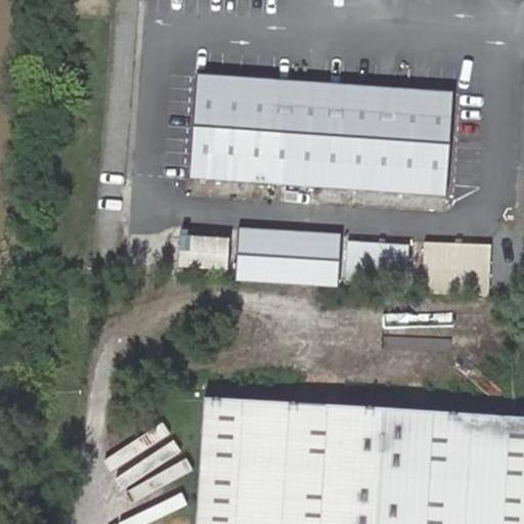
[(452,92),(194,76),(188,180),(446,195),(452,92)]
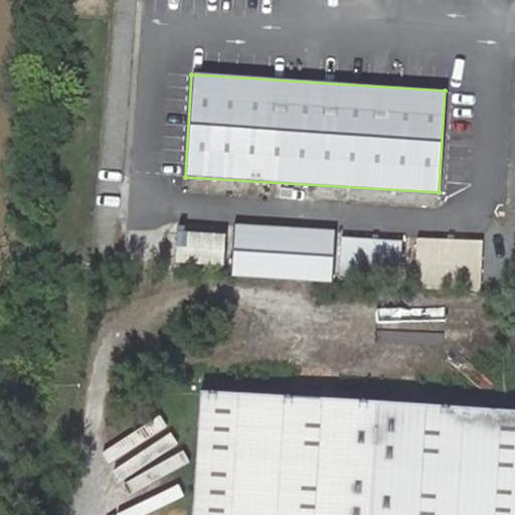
[(332,282),(335,230),(233,224),(230,275),(332,282)]
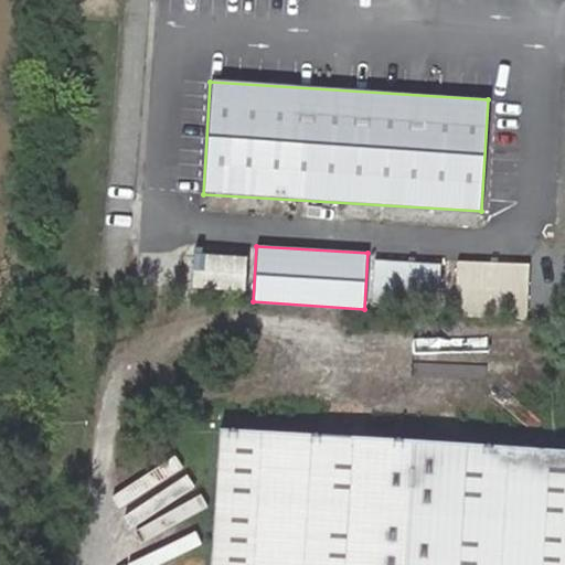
[(244,292),(246,259),(193,255),(191,289),(244,292)]
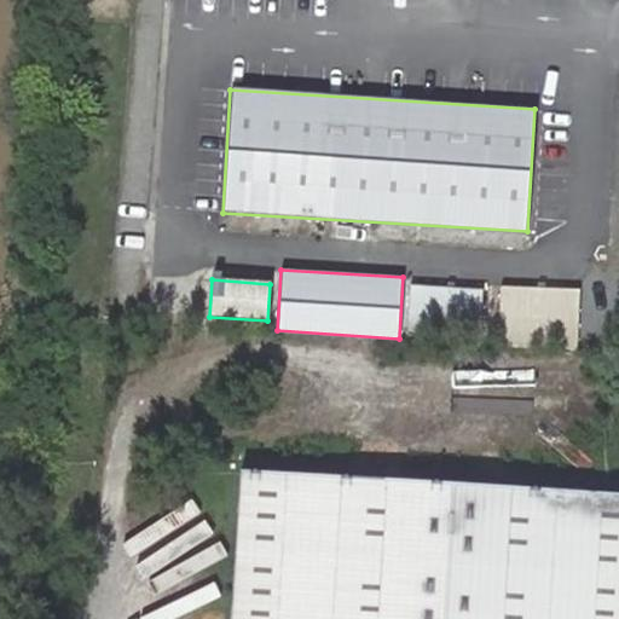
[(482,289),(410,284),(408,329),(480,333),(482,289)]
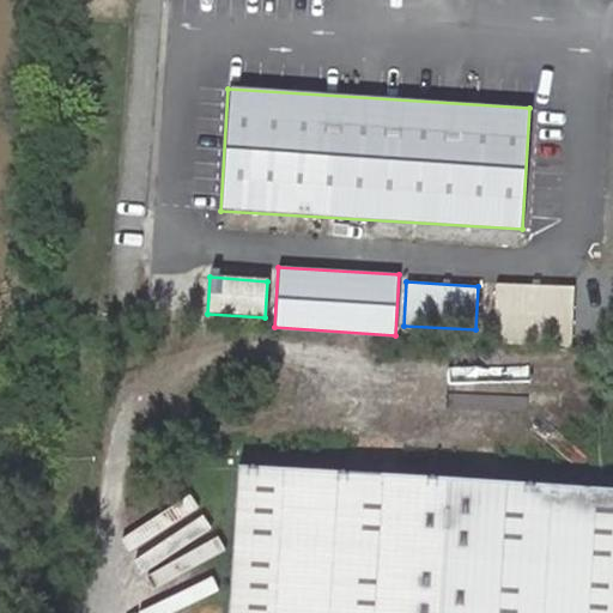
[(577,286),(497,281),(493,340),(574,346),(577,286)]
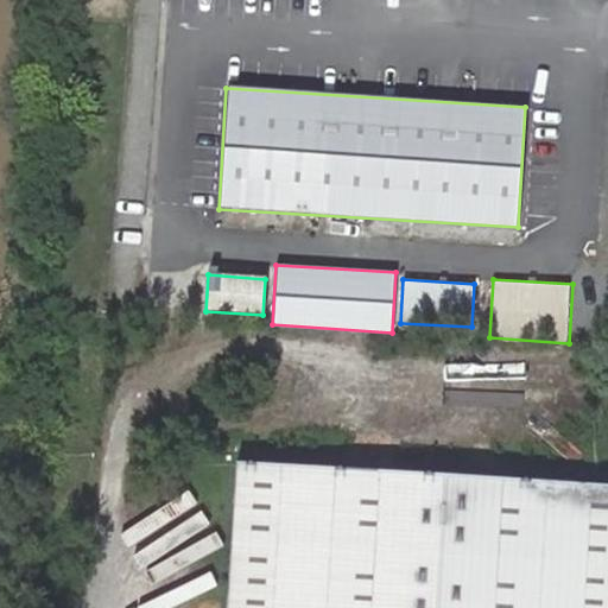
[(607,607),(607,488),(234,464),(225,607),(607,607)]
